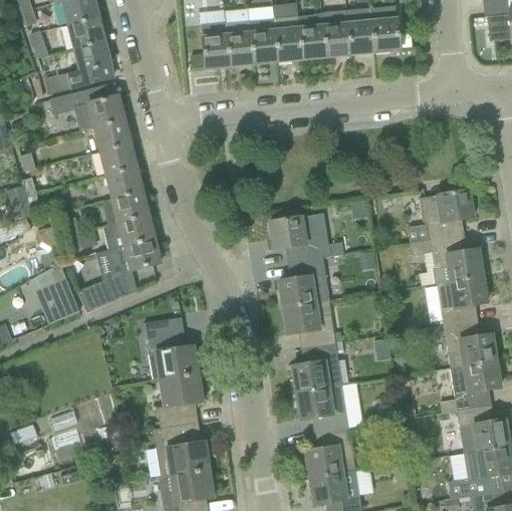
[(22,12),(32,9),(29,0),(18,0),(22,12)]
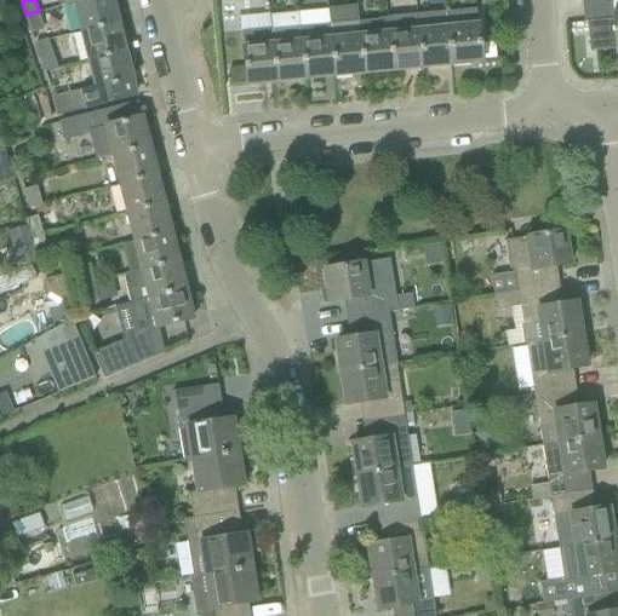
[(80,0),(75,1),(83,29),(119,21),(119,19),(115,9),(119,9),(120,6),(119,0),(80,0)]
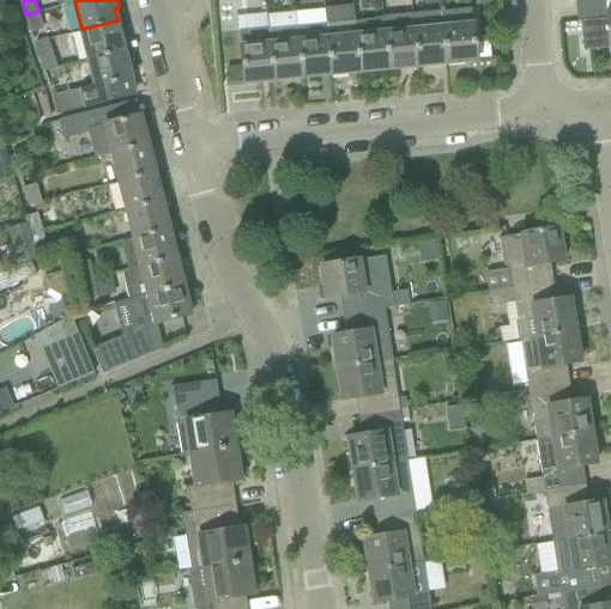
[(606,17),(584,19),(586,47),(610,44),(610,52),(610,0),(608,0),(608,2),(609,17),(606,17)]
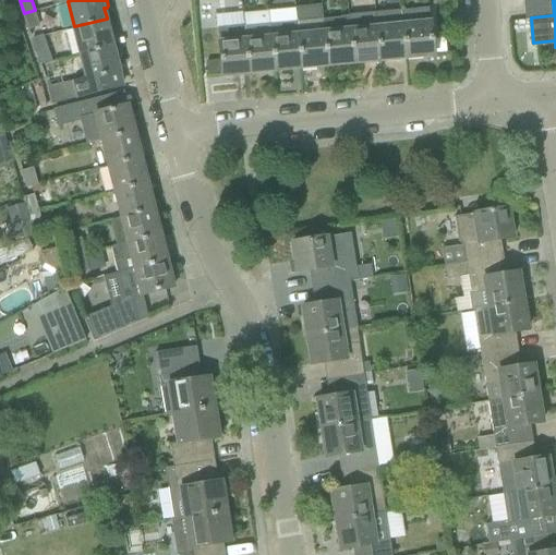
[(553,2),(524,4),(527,19),(552,15),(554,15),(553,2)]
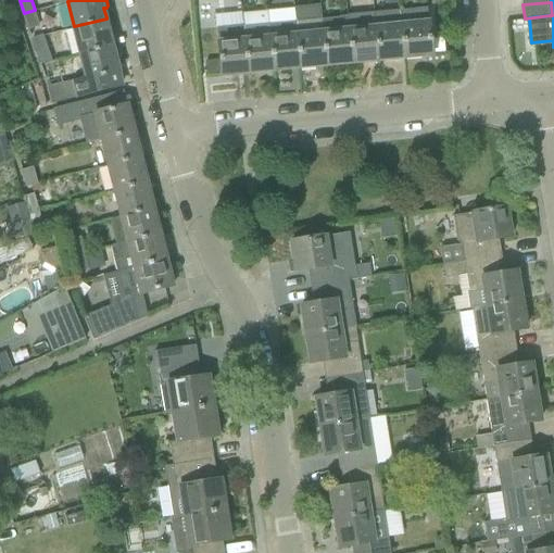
[(428,5),(401,9),(405,57),(432,53),(428,5)]
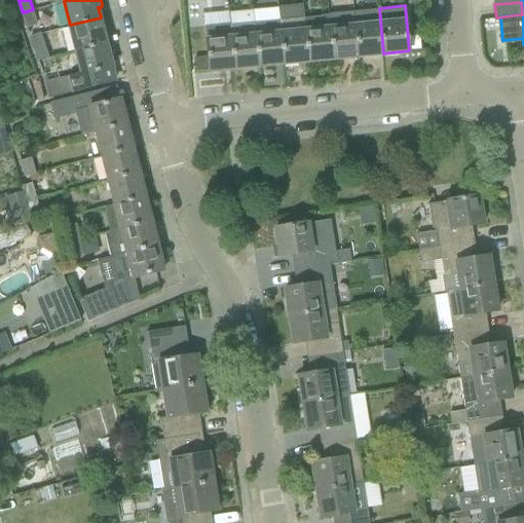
[(383,53),(379,8),(354,10),(359,55),(383,53)]
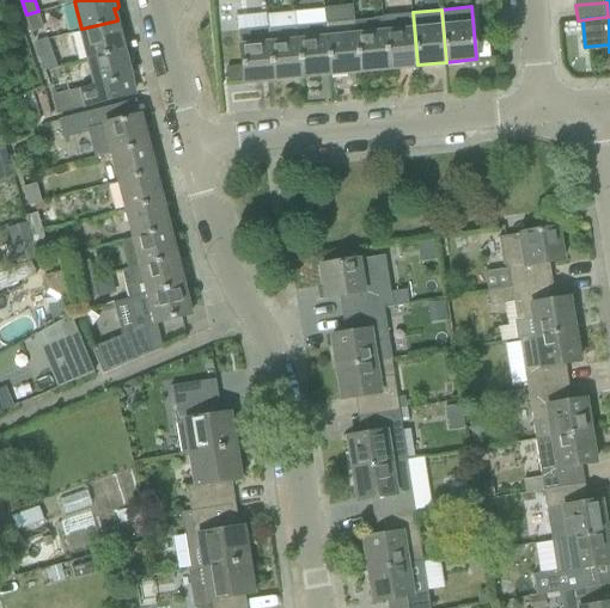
[(38,11),(26,14),(31,31),(44,28),(38,11)]
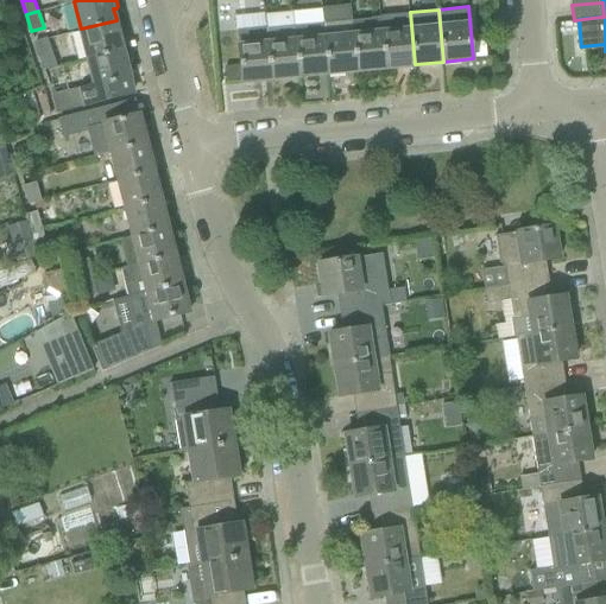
[(415,64),(410,12),(382,16),(386,67),(415,64)]
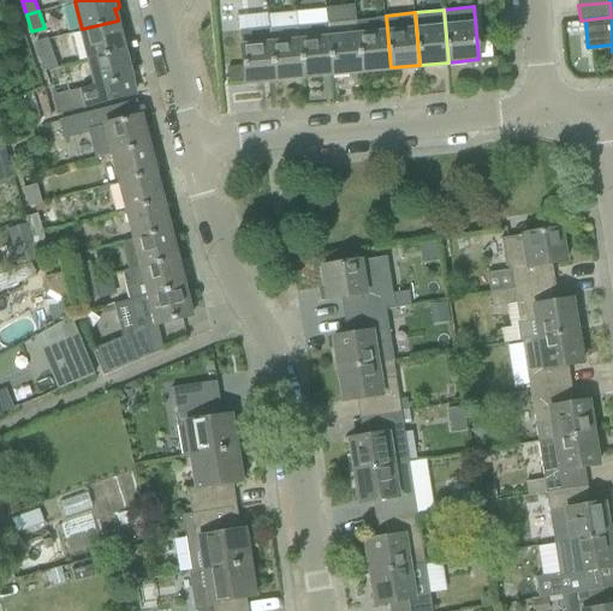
[(386,16),(357,18),(362,70),(391,67),(386,16)]
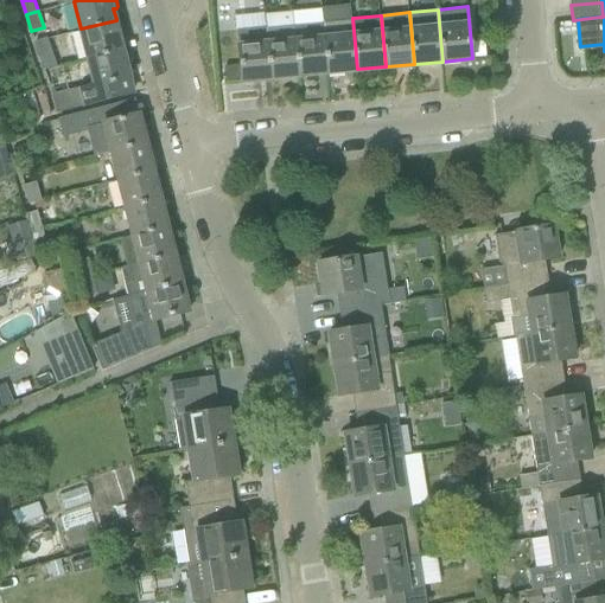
[(352,18),(324,21),(329,72),(357,69),(352,18)]
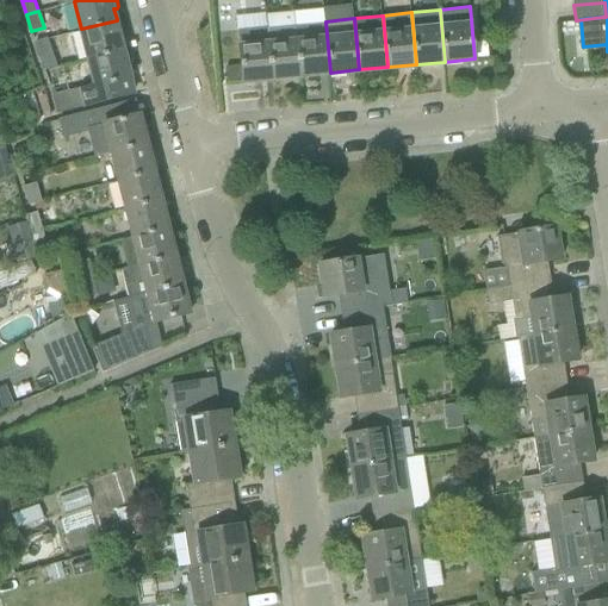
[(117,20),(81,29),(88,57),(124,49),(124,48),(122,38),(117,20)]
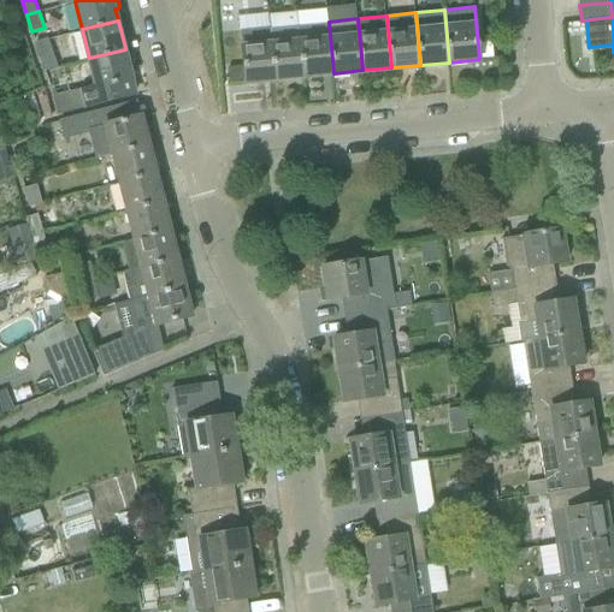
[(329,22),(325,22),(300,24),(305,76),(334,73),(329,22)]
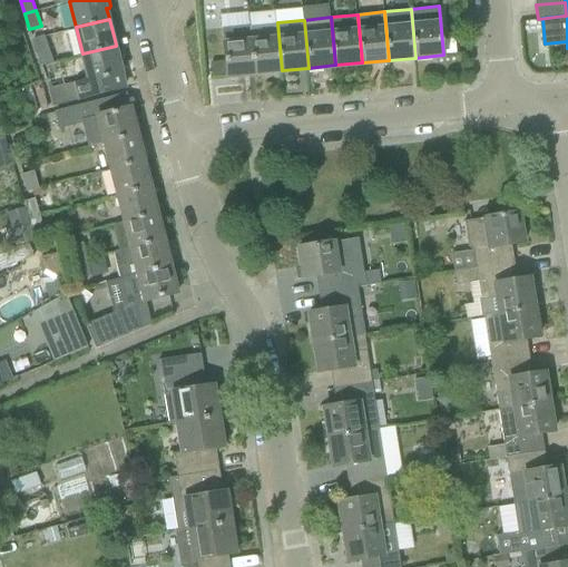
[(282,70),(277,22),(251,26),(255,72),(282,70)]
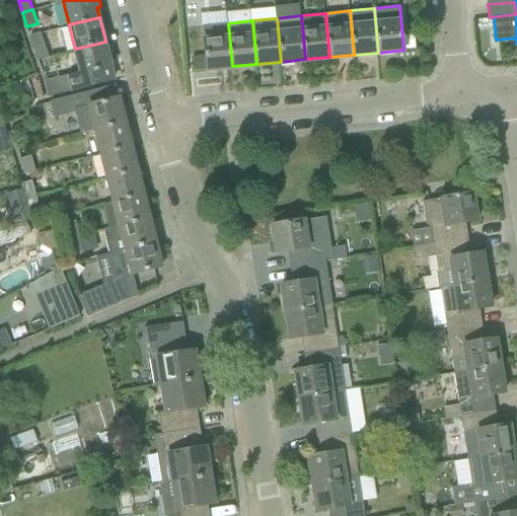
[(227,23),(227,22),(203,24),(207,69),(232,66),(228,23),(227,23)]
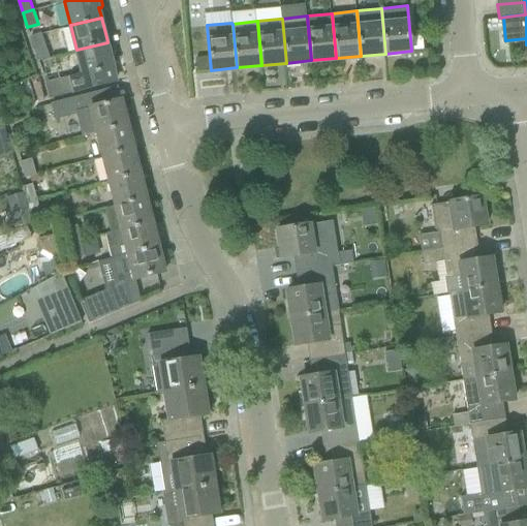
[(40,32),(30,35),(38,59),(49,56),(40,32)]
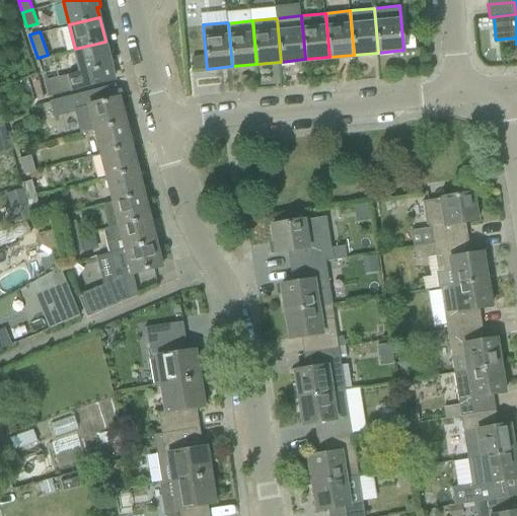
[(69,73),(45,79),(49,94),(94,83),(114,78),(111,66),(112,65),(112,64),(109,56),(105,42),(75,49),(81,72),(69,75),(69,73)]
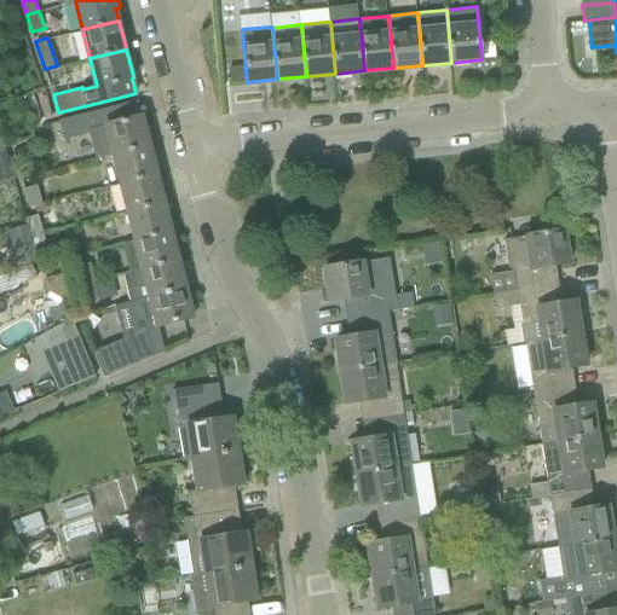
[(138,100),(61,120),(65,137),(91,131),(97,155),(98,157),(114,154),(114,151),(149,141),(146,132),(138,100)]
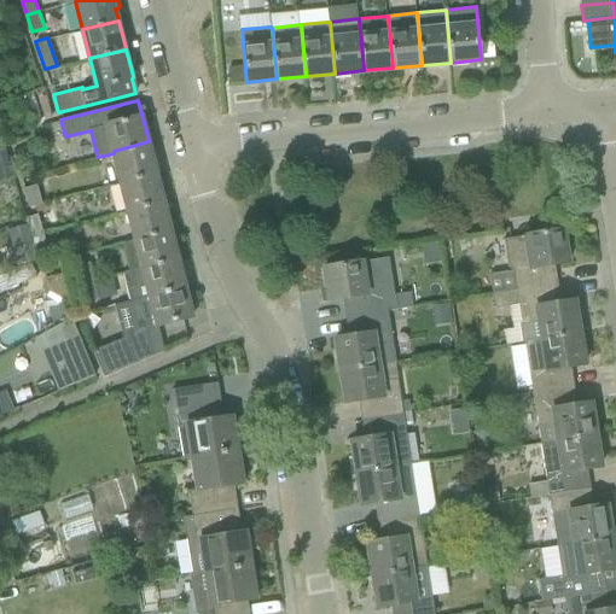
[(149,141),(114,151),(114,153),(121,180),(156,170),(154,161),(149,141)]
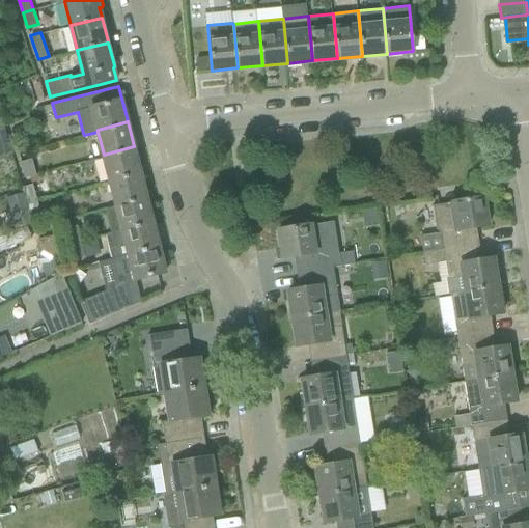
[(0,128),(0,142),(9,140),(6,127),(0,128)]
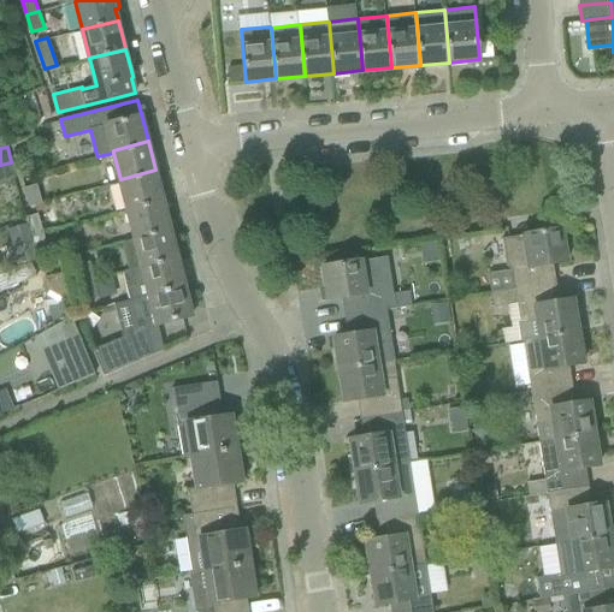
[(155,170),(120,179),(128,208),(163,198),(160,189),(155,170)]
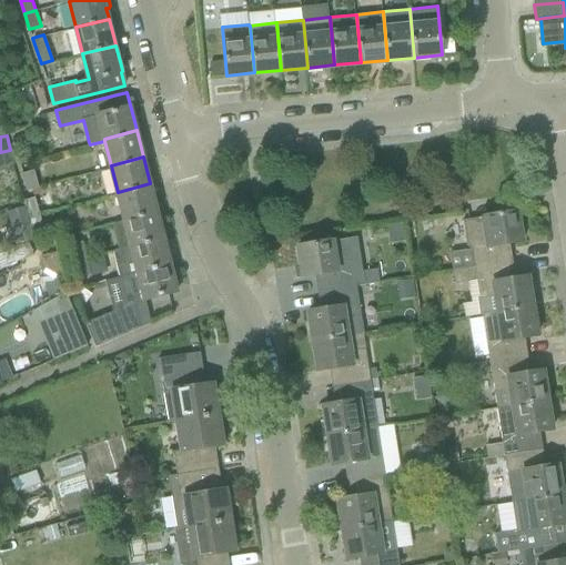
[(24,189),(38,185),(33,169),(21,172),(24,189)]
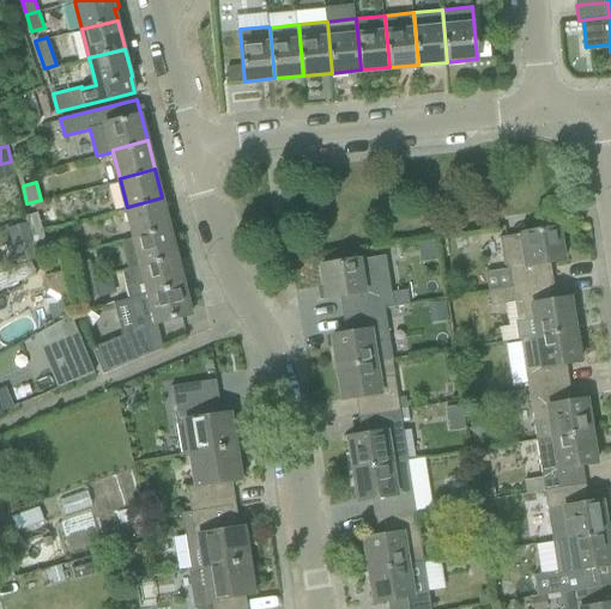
[(162,198),(127,207),(134,236),(169,226),(167,217),(162,198)]
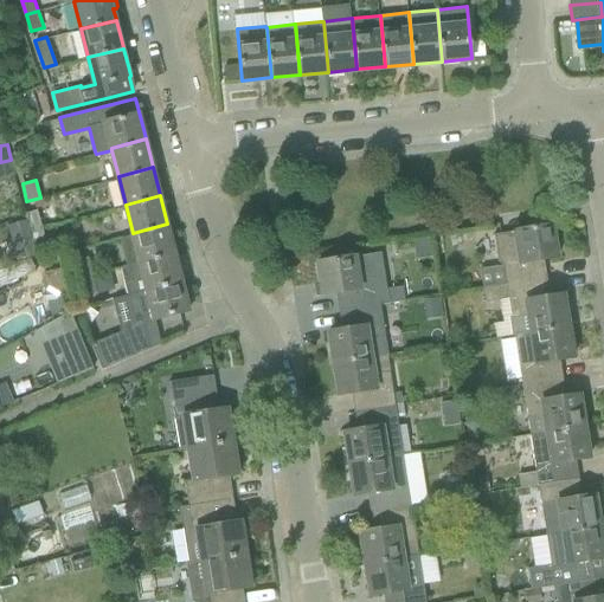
[(37,208),(24,212),(25,218),(27,228),(42,226),(37,208)]
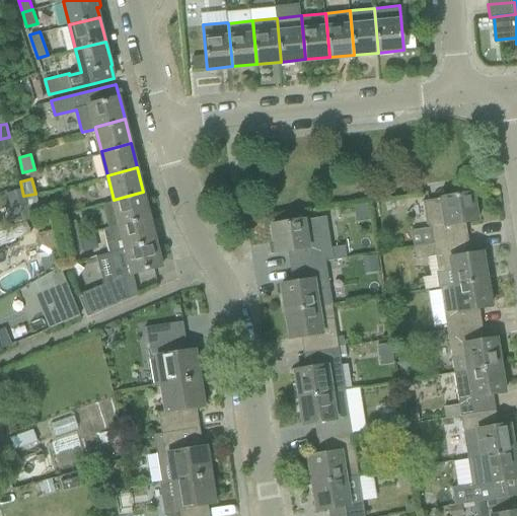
[(21,187),(7,191),(16,221),(29,217),(27,211),(23,196),(21,187)]
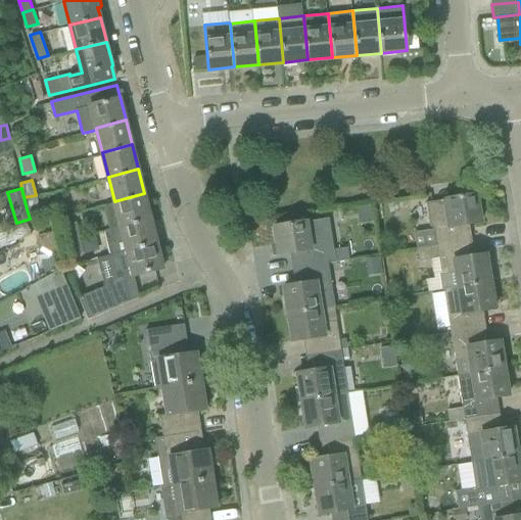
[(144,193),(114,201),(121,226),(150,218),(148,209),(144,193)]
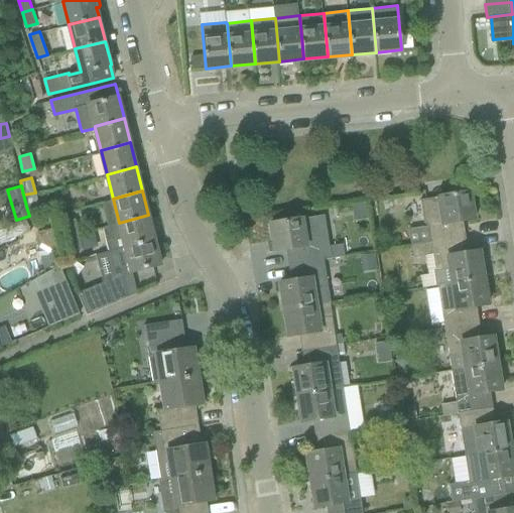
[(429,225),(408,228),(411,244),(463,236),(460,220),(475,218),(471,190),(420,199),(424,221),(429,225)]
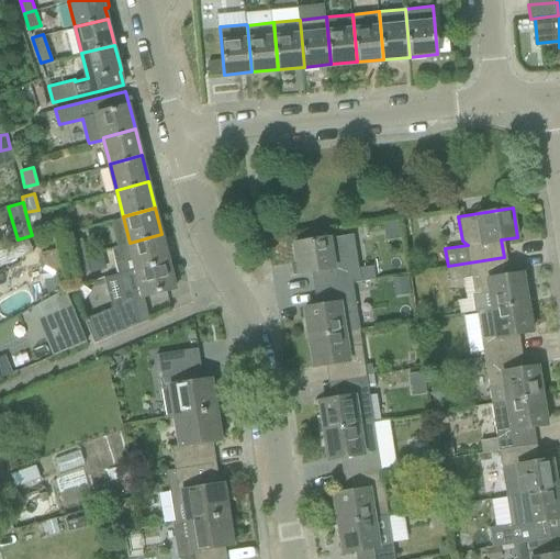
[(38,210),(25,212),(30,228),(37,226),(43,225),(38,210)]
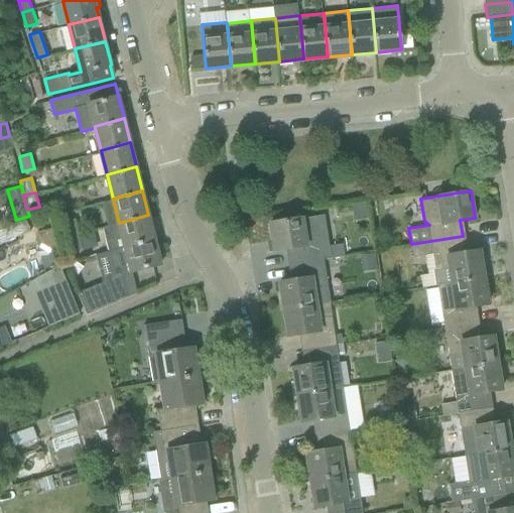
[(325,214),(302,218),(271,222),(275,250),(289,247),(292,263),(324,258),(345,254),(343,242),(330,244),(325,214)]
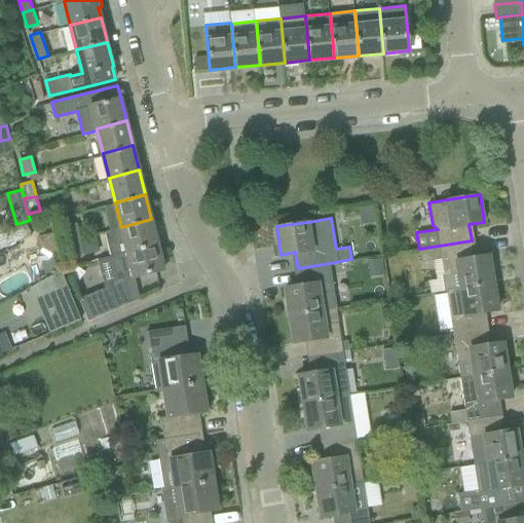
[(110,229),(105,230),(111,256),(157,244),(155,235),(151,219),(121,227),(110,229)]
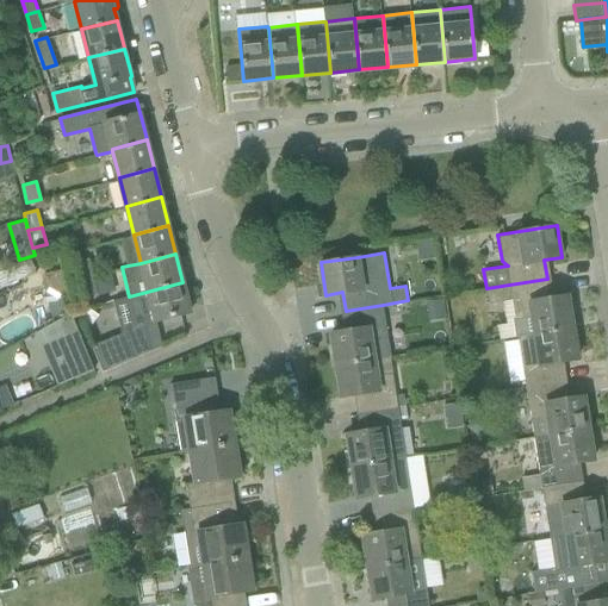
[(79,279),(93,275),(88,257),(75,261),(79,279)]
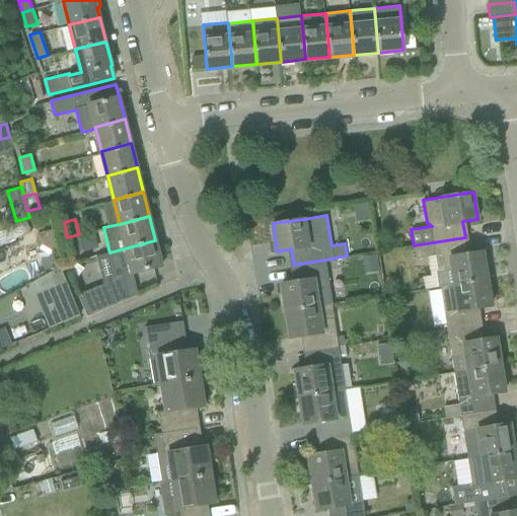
[(79,234),(67,237),(71,251),(82,248),(79,234)]
